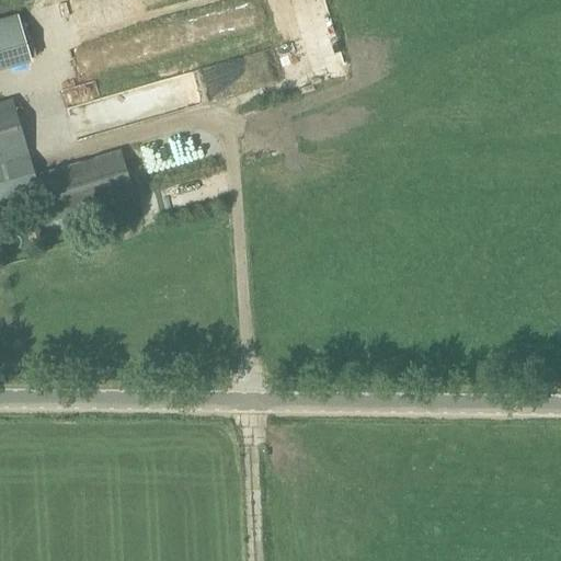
[(0,72),(31,64),(16,16),(0,21),(0,72)]
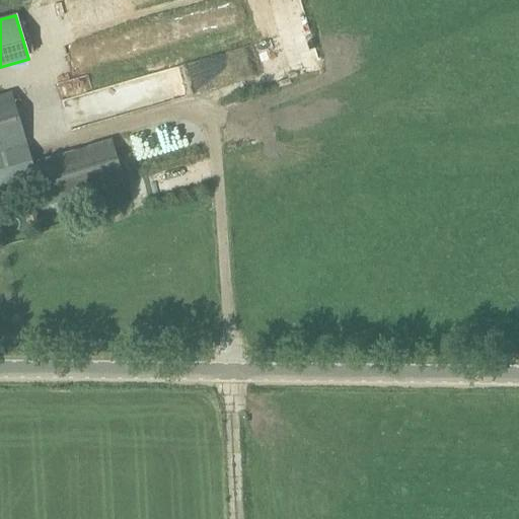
[(155,82),(156,96),(190,95),(189,69),(165,69),(166,82),(155,82)]
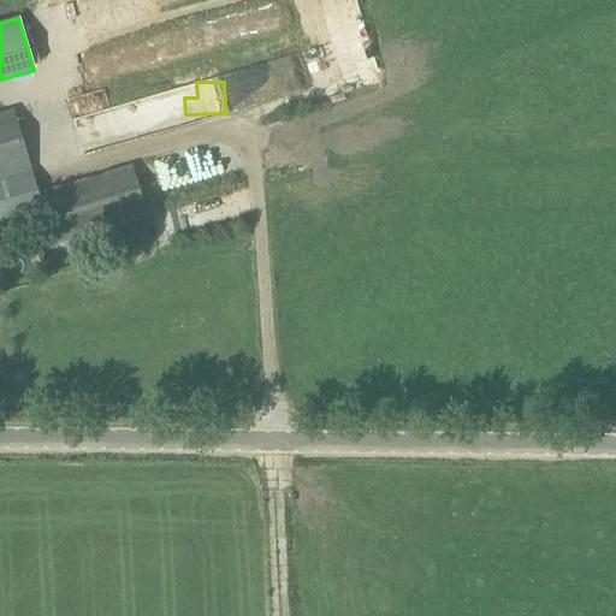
[(171,89),(114,105),(122,132),(178,117),(171,89)]
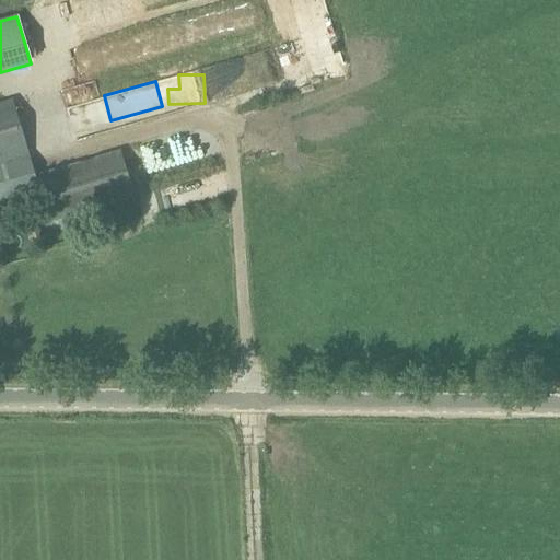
[(82,98),(94,95),(90,82),(57,92),(59,100),(80,94),(82,98)]
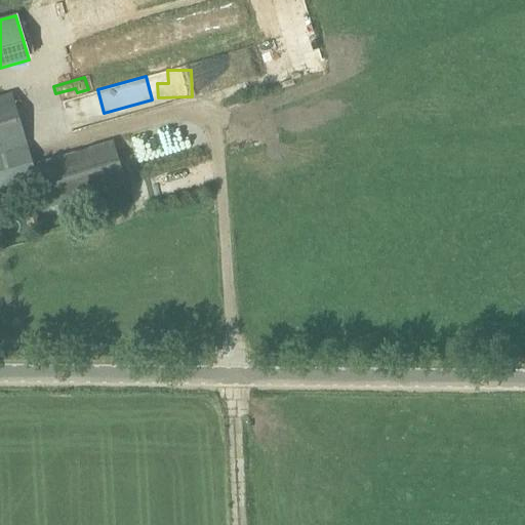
[(12,94),(0,97),(0,193),(35,183),(31,166),(33,165),(28,148),(12,94)]
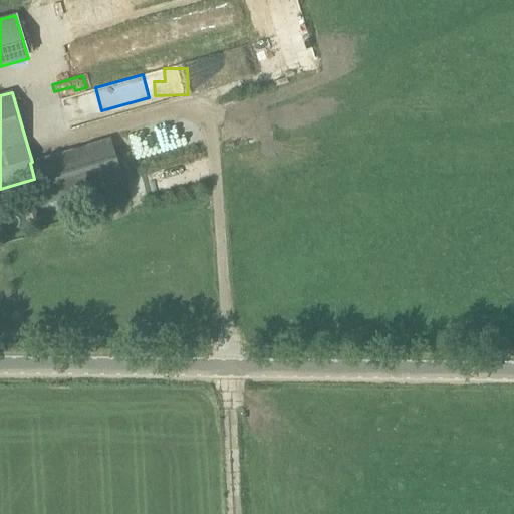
[(32,162),(30,163),(34,179),(42,207),(122,184),(123,184),(111,140),(32,162)]
